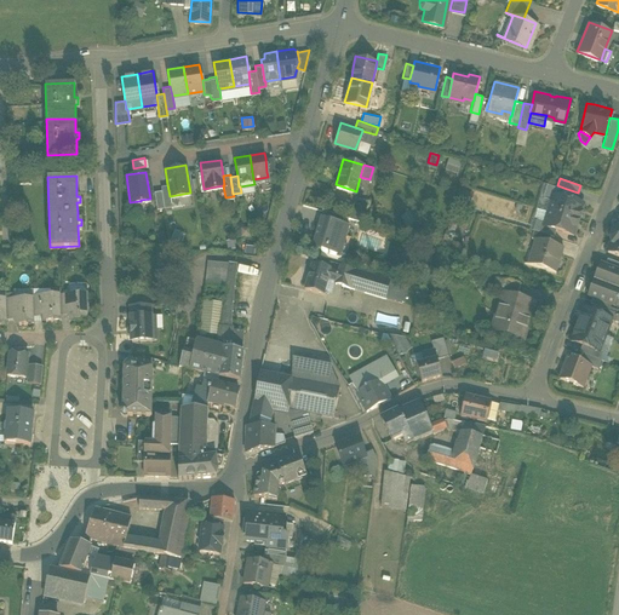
[(565,196),(567,189),(557,185),(546,182),(543,194),(551,197),(552,193),(565,196)]
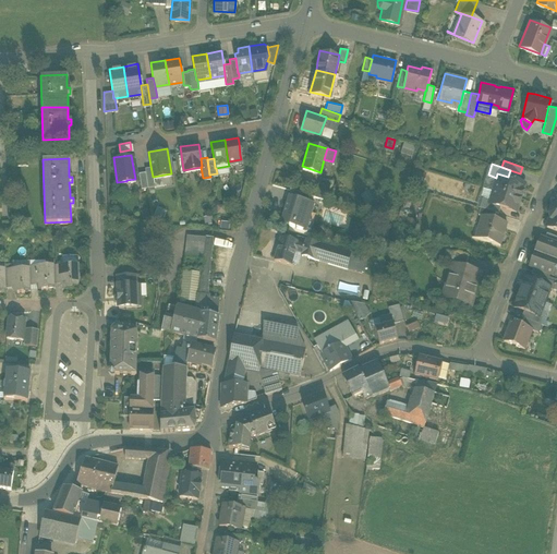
[(144,166),(145,170),(147,185),(154,184),(153,177),(150,166),(144,166)]
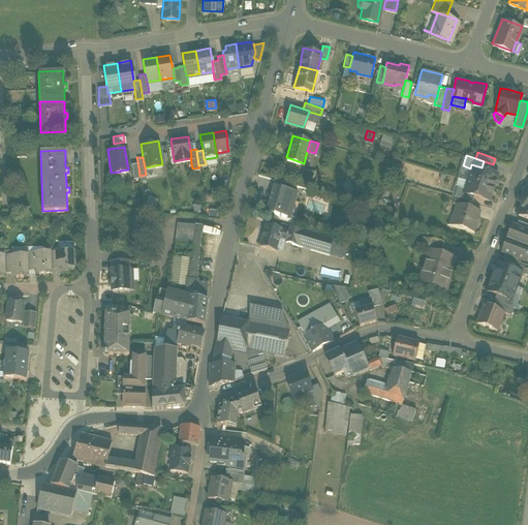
[(133,177),(140,176),(137,161),(130,162),(133,177)]
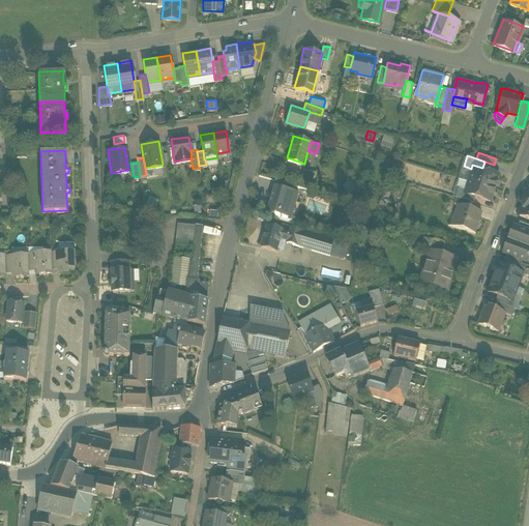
[(471,169),(468,178),(494,185),(496,179),(495,179),(497,172),(482,168),(472,165),(471,169)]
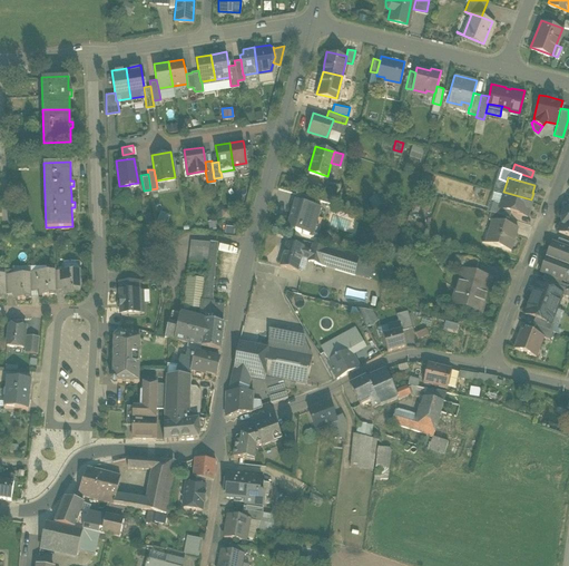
[(322,192),(334,195),(337,183),(326,178),(322,192)]
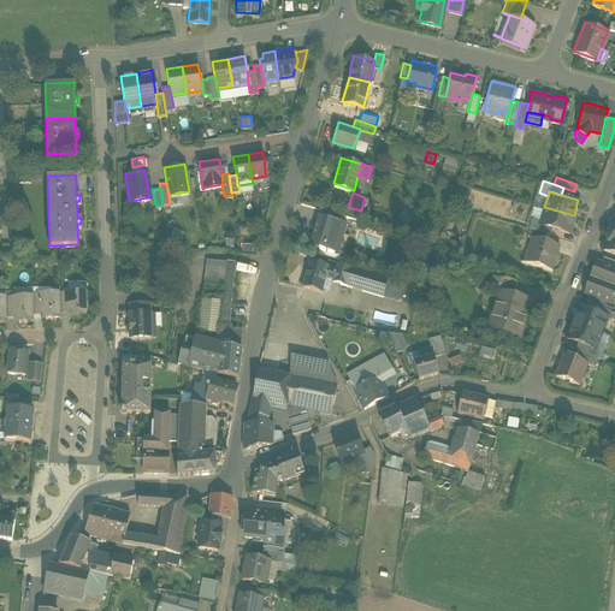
[(325,215),(339,219),(341,213),(324,207),(321,215),(325,217),(325,215)]
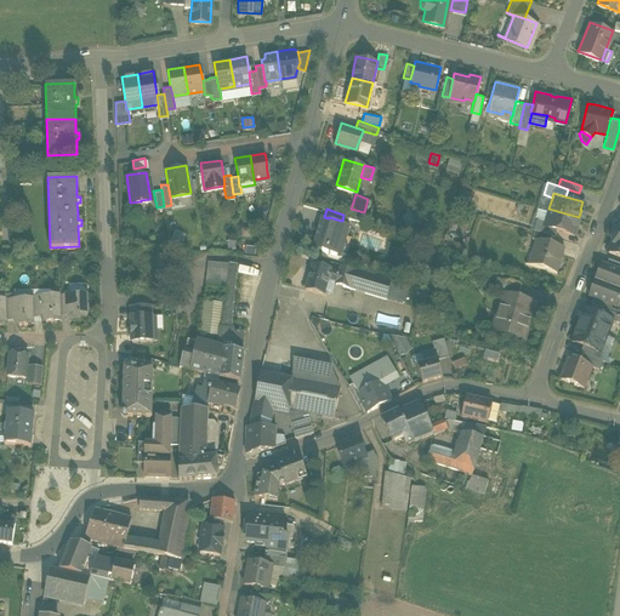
[(576,226),(579,217),(549,209),(545,220),(544,224),(556,228),(573,233),(575,224),(576,226)]
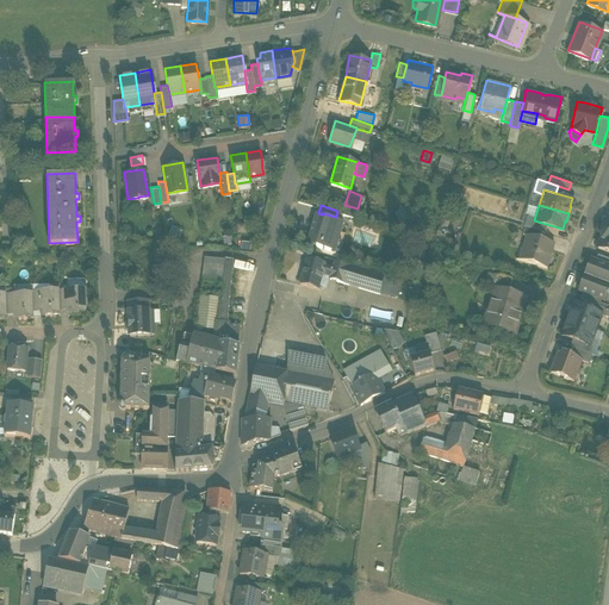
[(396,213),(401,220),(409,214),(404,207),(396,213)]
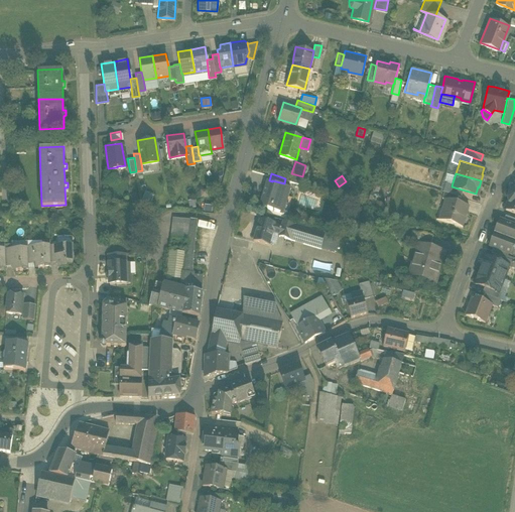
[(259,204),(279,210),(282,200),(285,201),(290,185),(284,183),(272,180),(272,181),(271,185),(265,183),(259,204)]
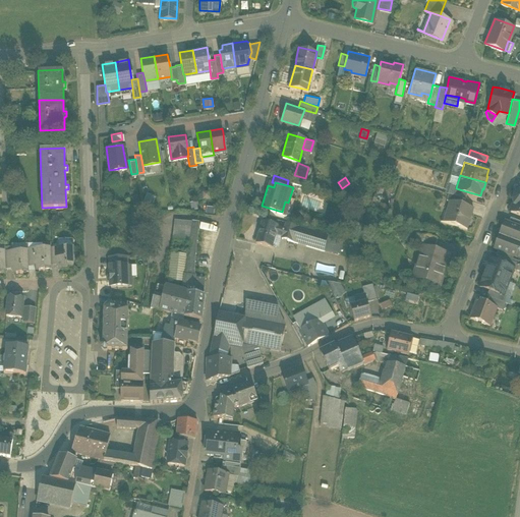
[(447,191),(448,191),(461,195),(464,196),(466,191),(456,188),(457,184),(450,182),(447,191)]
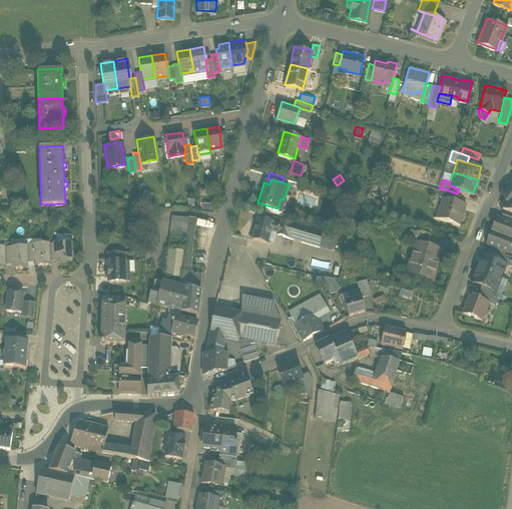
[(452,198),(454,192),(441,188),(439,195),(442,196),(442,195),(452,198)]
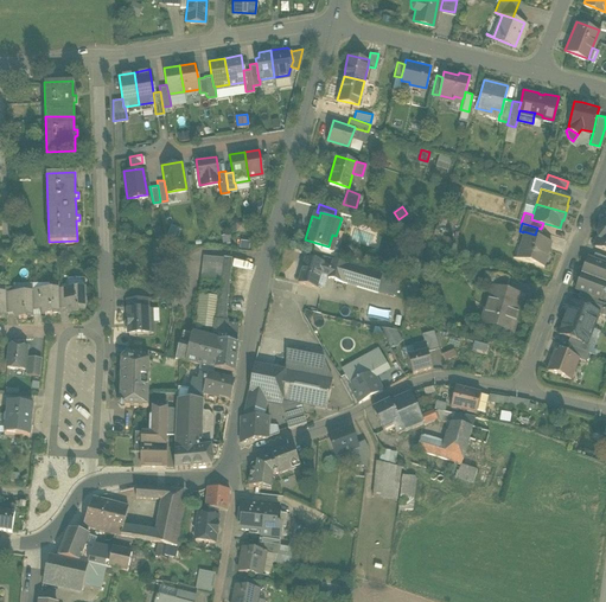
[(605,230),(598,228),(597,230),(598,235),(594,243),(605,248),(605,230)]
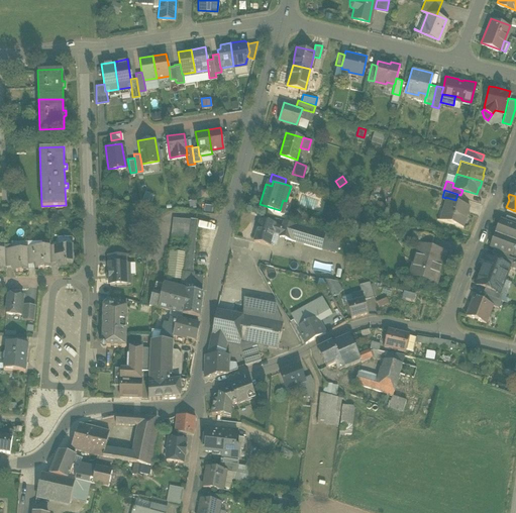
[(442,219),(462,225),(467,212),(466,211),(468,204),(455,200),(445,197),(445,198),(442,206),(446,207),(442,219)]
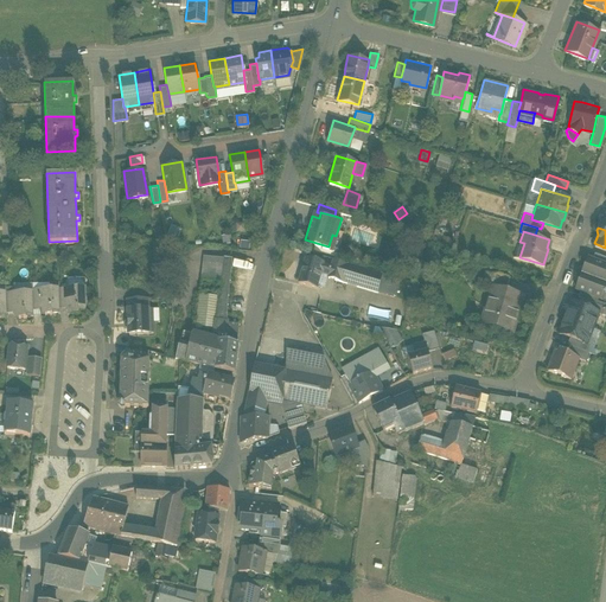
[(605,263),(605,255),(594,251),(591,257),(605,263)]
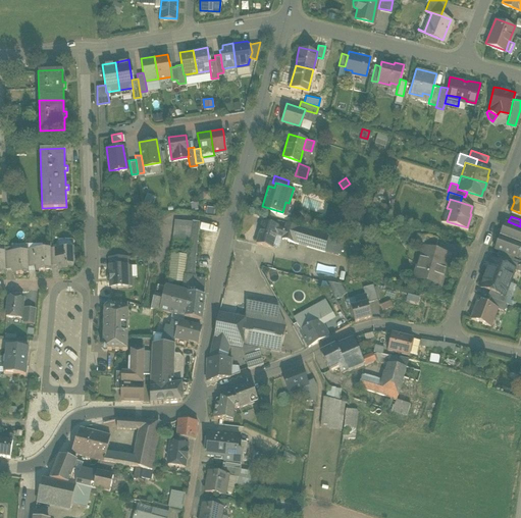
[(172,238),(190,240),(193,219),(174,217),(172,238)]
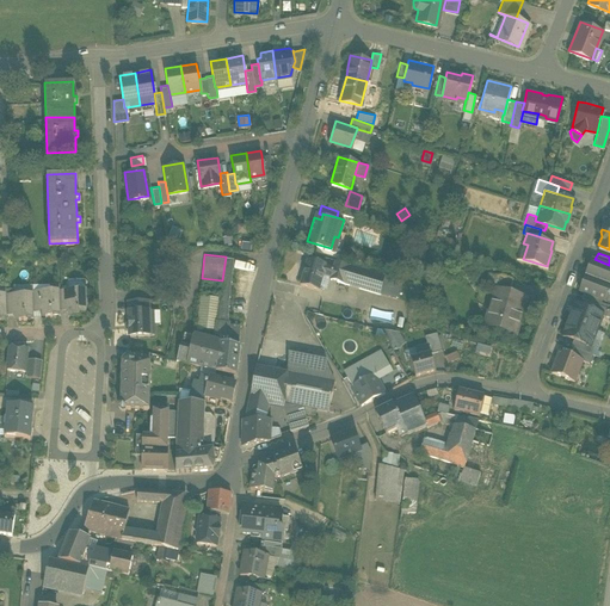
[(217,319),(227,320),(228,301),(233,258),(226,257),(222,280),(221,291),(221,296),(217,319)]
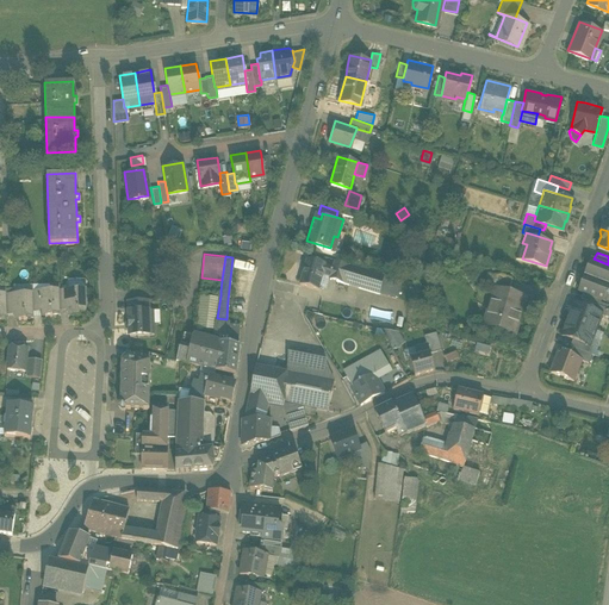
[(299,281),(317,286),(318,286),(322,272),(324,262),(324,261),(306,256),(299,281)]
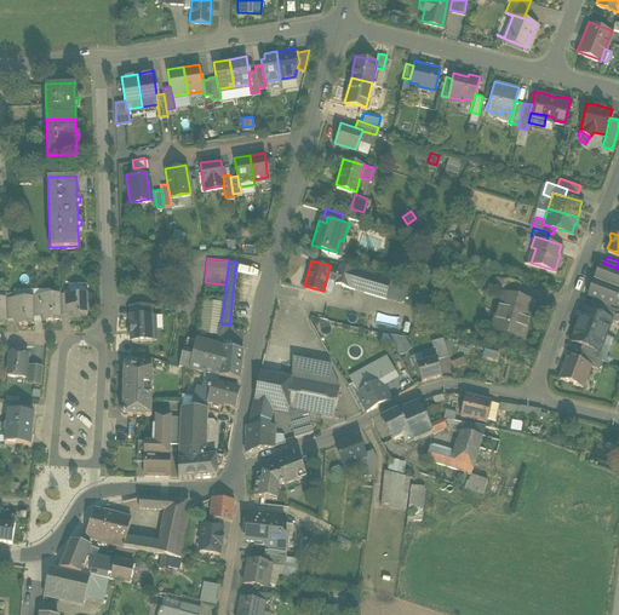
[(334,280),(353,286),(359,268),(339,262),(337,268),(330,266),(327,276),(334,279),(333,280),(334,280)]
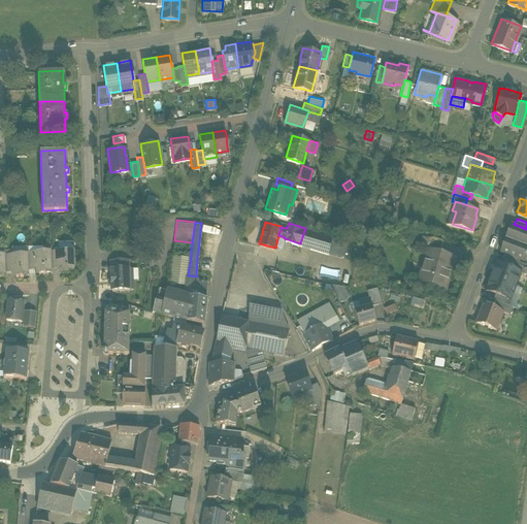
[(511,223),(505,236),(526,244),(526,229),(514,224),(511,223)]
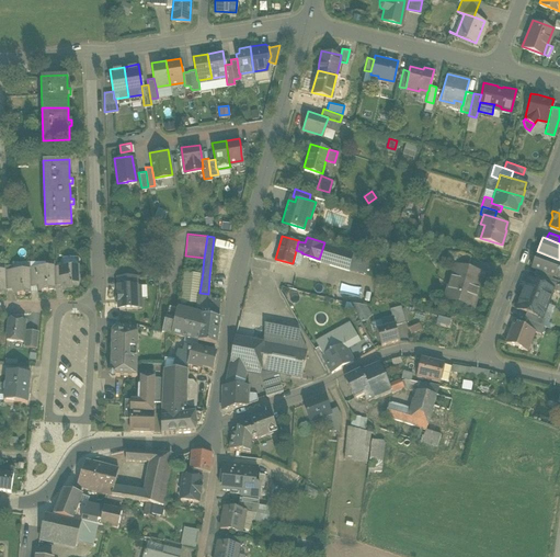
[(352,251),(324,242),(319,259),(349,268),(352,252),(352,251)]
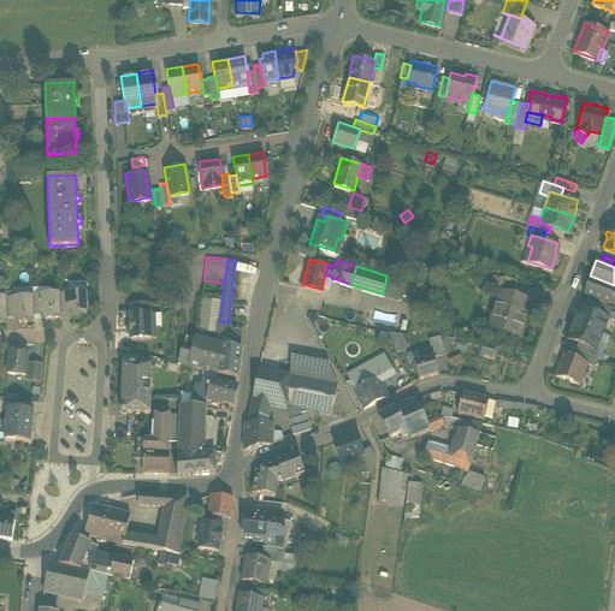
[(498,289),(498,288),(502,277),(491,273),(488,285),(498,289)]
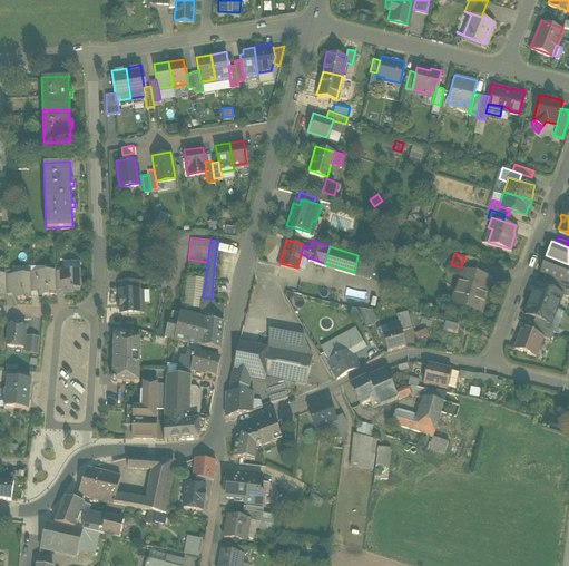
[(464,255),(464,256),(461,266),(474,271),(478,260),(464,255)]
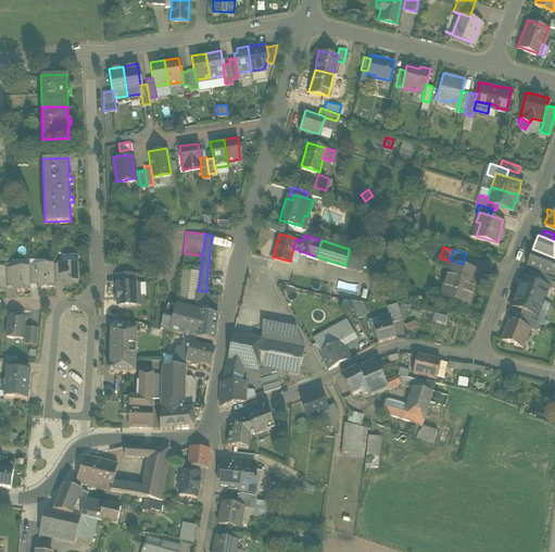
[(551,273),(554,261),(554,258),(532,249),(527,263),(530,264),(546,271),(551,273)]
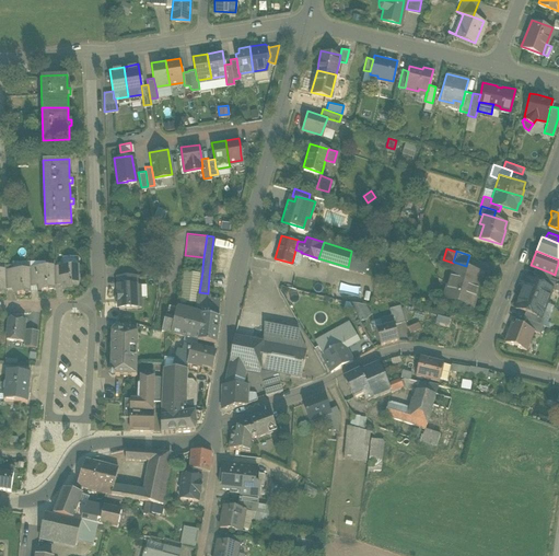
[(351,252),(348,267),(364,271),(369,257),(351,252)]
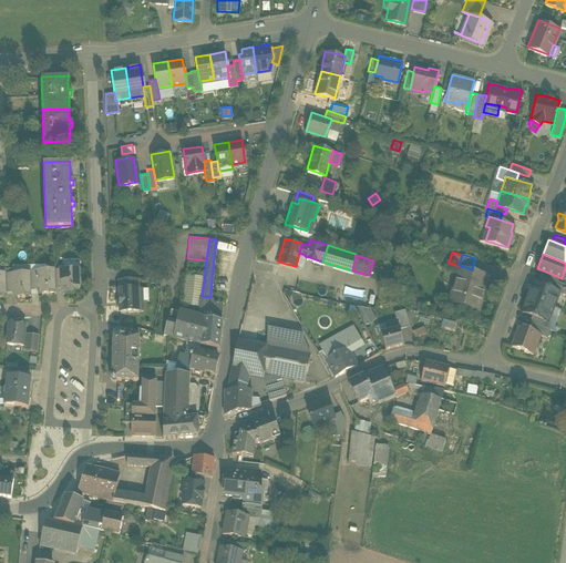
[(449,299),(477,308),(489,275),(472,269),(459,265),(459,266),(449,299)]
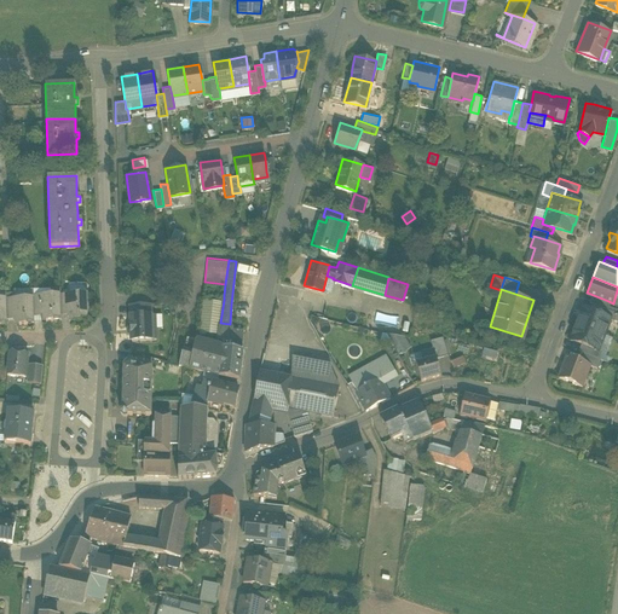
[(71,312),(71,317),(80,317),(79,314),(87,314),(86,290),(67,290),(67,297),(67,312),(71,312)]
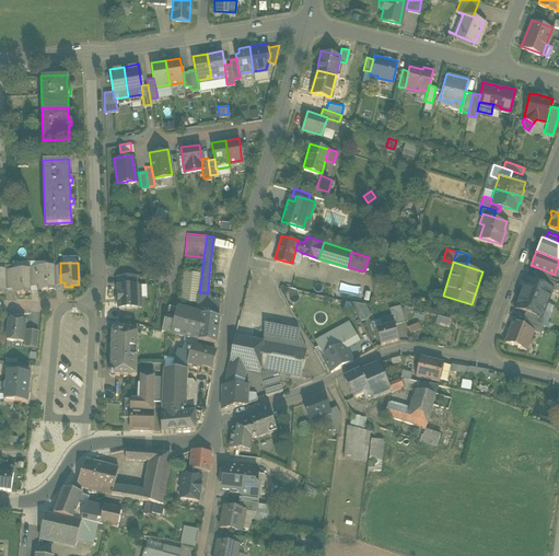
[(41,282),(41,288),(47,288),(47,286),(55,286),(54,282),(54,269),(54,264),(35,264),(36,270),(36,284),(41,282)]
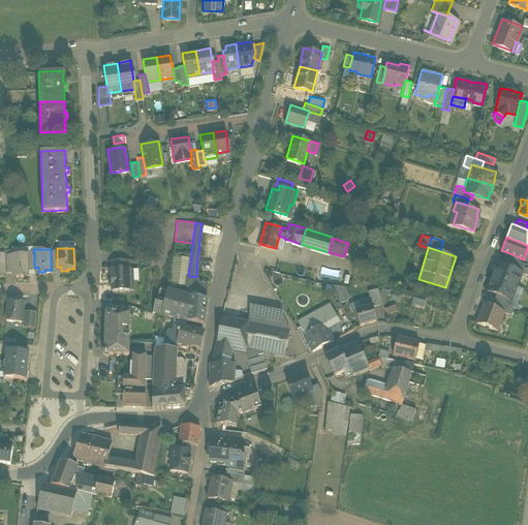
[(16,270),(16,275),(22,274),(22,273),(28,273),(28,268),(28,255),(27,251),(10,252),(10,257),(11,270),(16,270)]
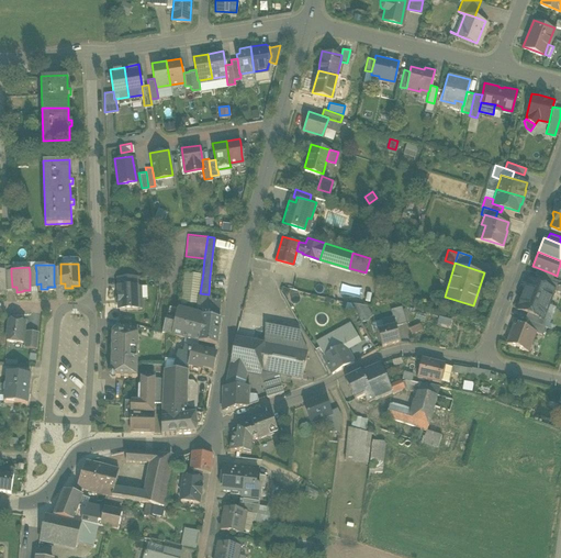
[(534,274),(540,276),(550,280),(552,274),(536,267),(534,274)]
